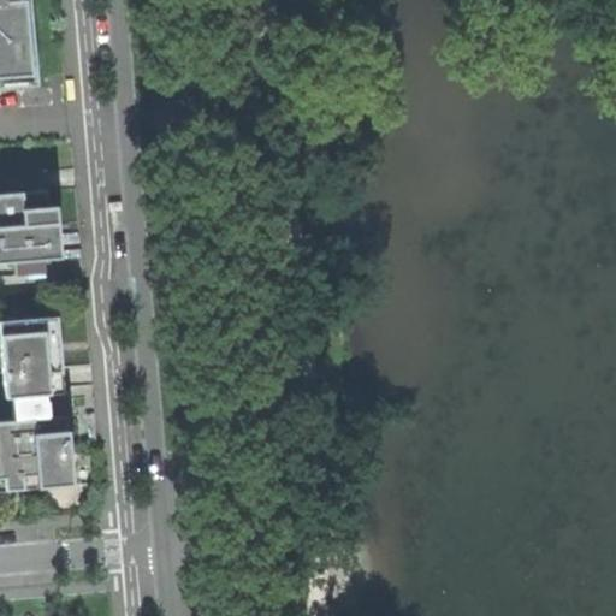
[(0,0),(0,88),(35,86),(28,0),(0,0)]
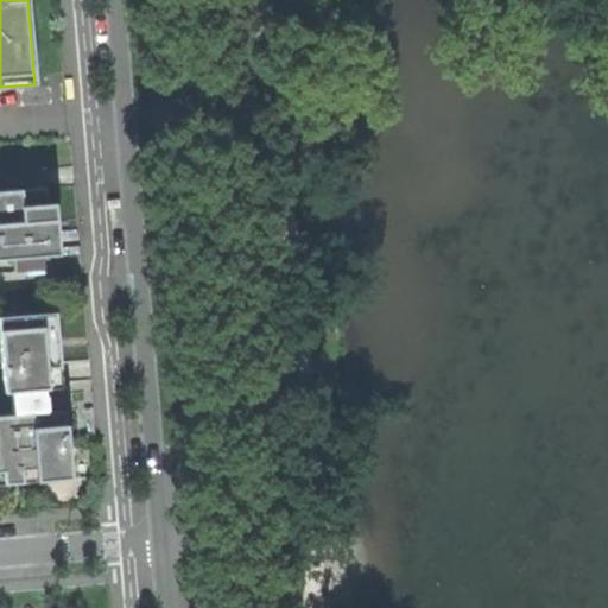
[(0,170),(0,187),(24,184),(23,169),(0,170)]
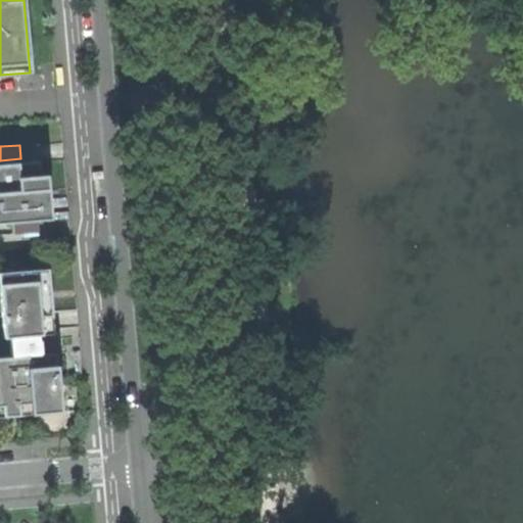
[(0,164),(0,224),(4,224),(14,223),(40,222),(53,221),(50,176),(41,176),(40,162),(0,164)]
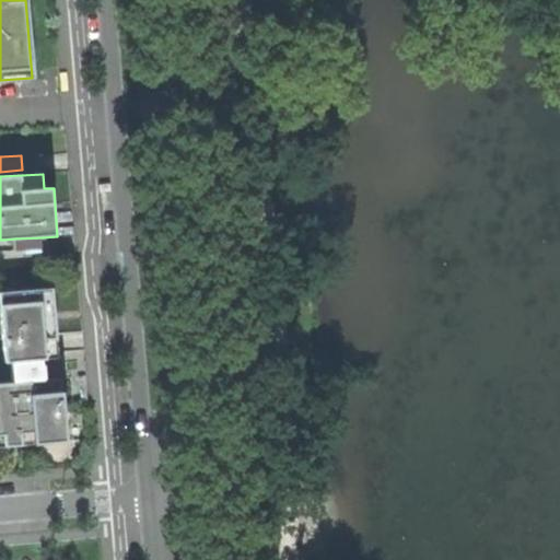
[(43,249),(43,237),(15,238),(15,252),(43,249)]
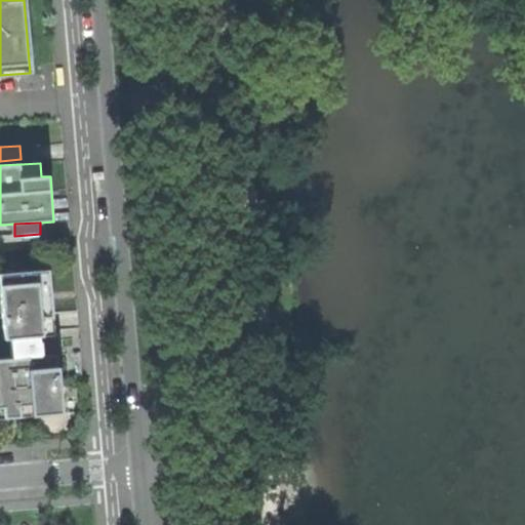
[(0,274),(0,276),(1,285),(40,283),(43,319),(55,319),(51,271),(0,274)]
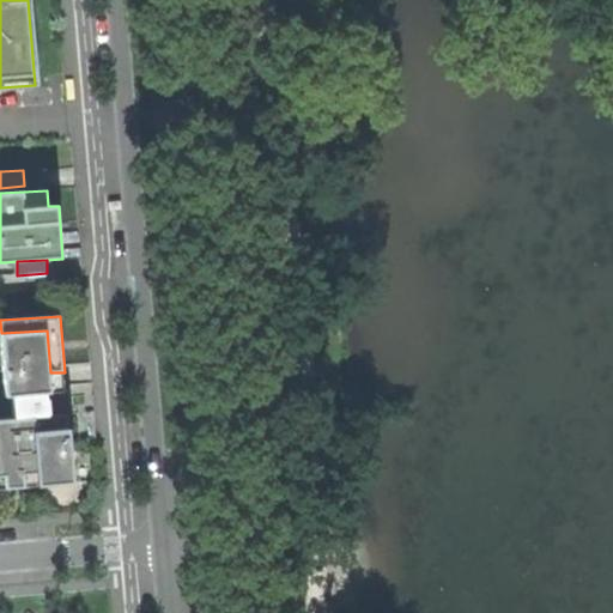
[(47,331),(1,333),(4,382),(5,396),(14,396),(52,394),(50,372),(47,331)]
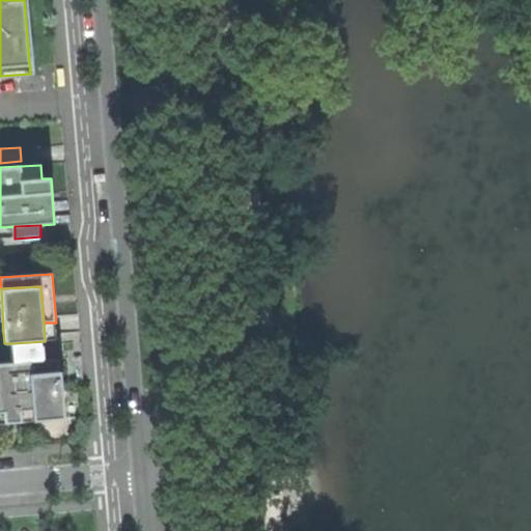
[(46,360),(45,341),(12,343),(14,363),(28,362),(46,360)]
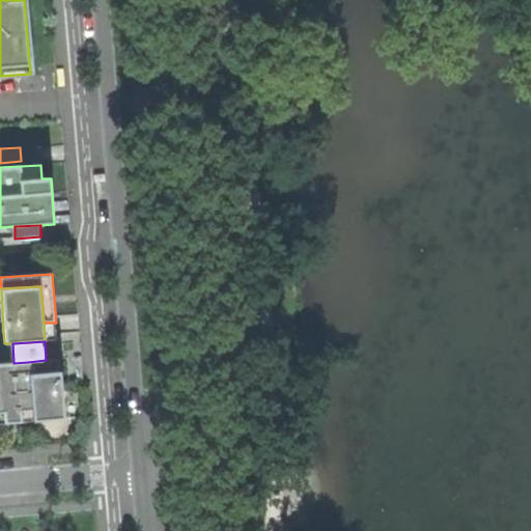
[(58,360),(46,360),(28,362),(29,375),(59,373),(58,360)]
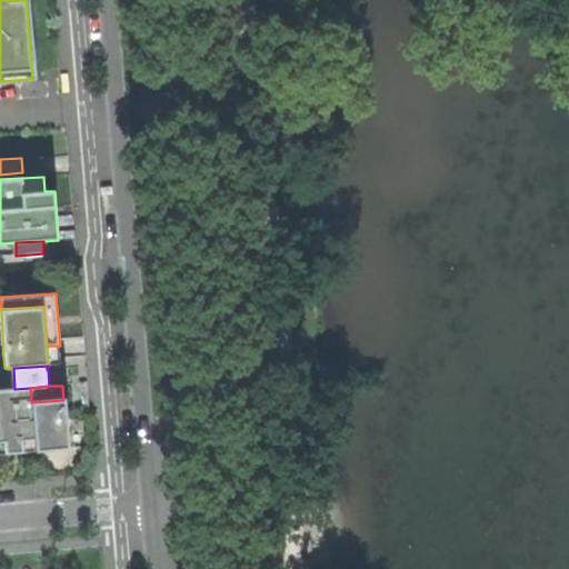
[(0,456),(36,453),(31,402),(30,388),(15,389),(0,389),(0,456)]
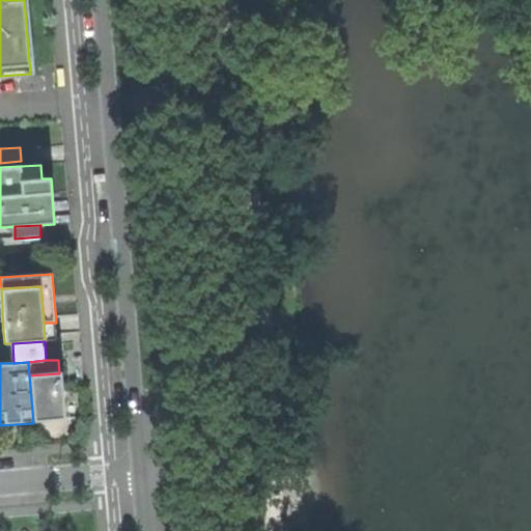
[(62,421),(59,373),(29,375),(33,423),(62,421)]
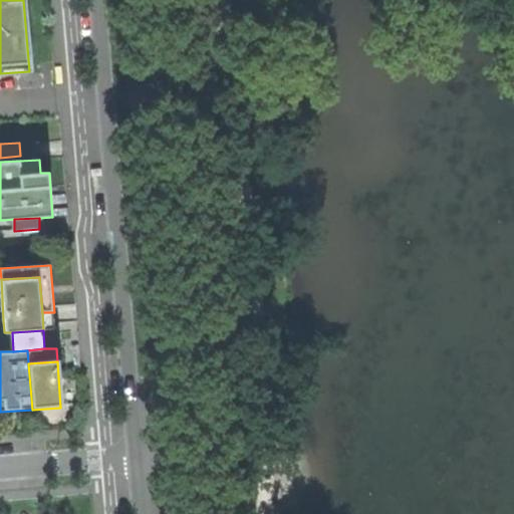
All buildings are outlined.
